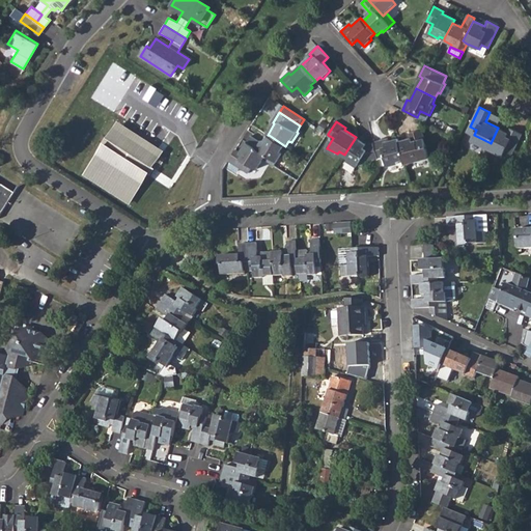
[(509,133),(498,128),(491,143),(505,150),(508,146),(514,149),(523,133),(511,128),(509,133)]
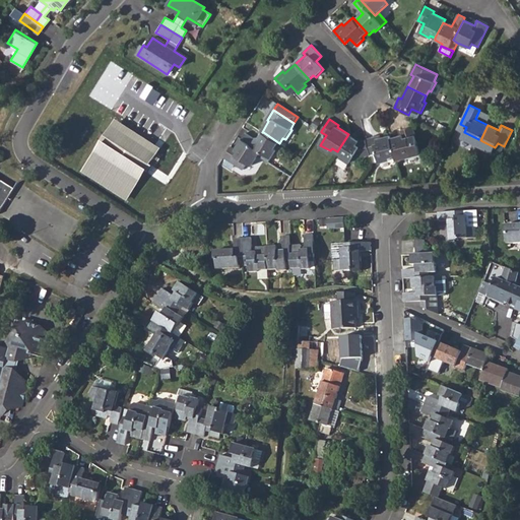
[(403,135),(391,138),(396,156),(397,160),(414,156),(413,151),(419,149),(413,127),(401,130),(403,135)]
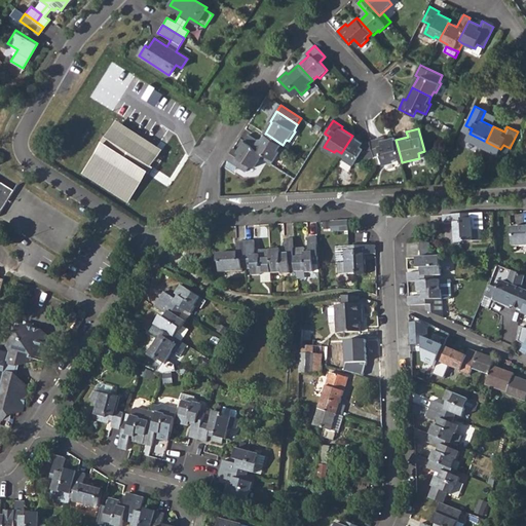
[(152,167),(160,154),(125,132),(118,144),(121,146),(117,151),(114,150),(105,164),(107,165),(104,171),(99,167),(92,178),(135,204),(151,178),(144,173),(148,166),(152,167)]
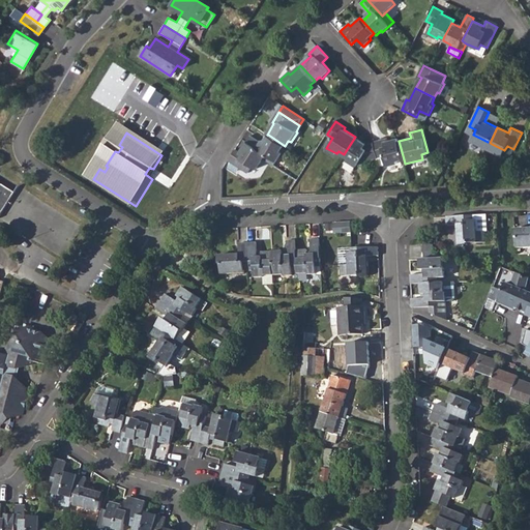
[(282,151),(285,146),(268,135),(263,143),(252,136),(247,143),(266,154),(264,157),(275,166),(284,153),(282,151)]
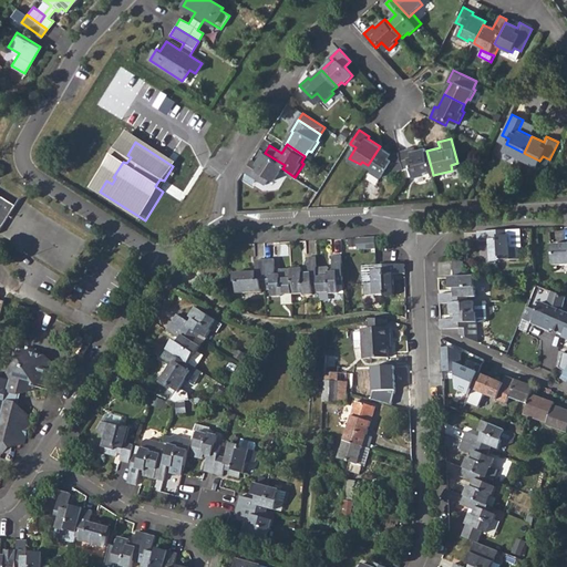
[(383,175),(404,169),(399,152),(391,153),(380,146),(368,165),(373,169),(371,172),(381,177),(383,175)]
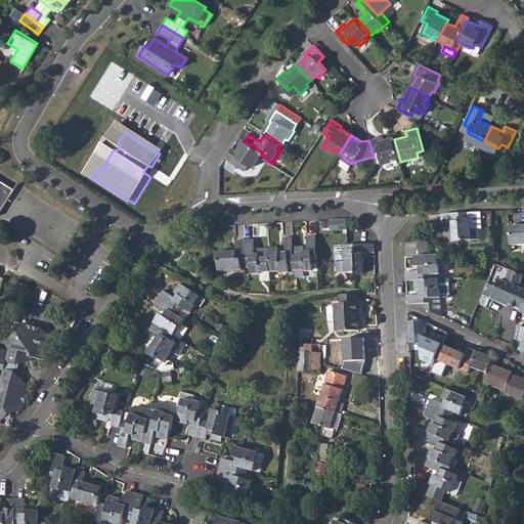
[(394,159),(399,158),(394,139),(393,136),(382,140),(381,137),(368,140),(374,157),(381,155),(383,162),(383,165),(394,162),(394,159)]
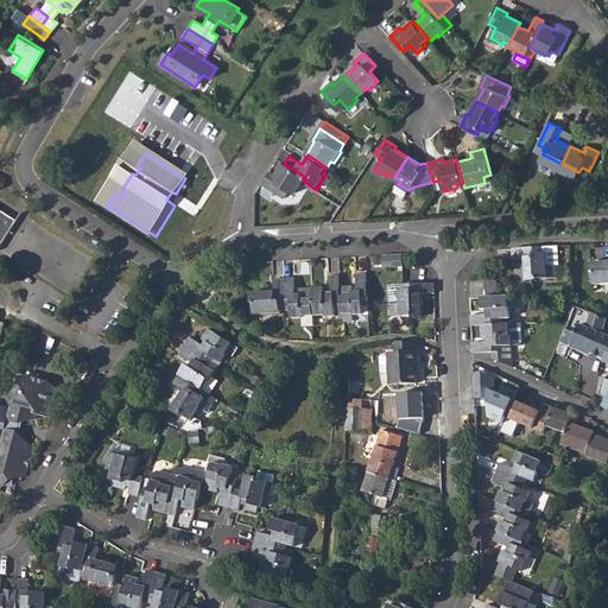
[(295,195),(303,181),(305,177),(284,164),(276,175),(270,171),(261,184),(285,198),(290,191),(295,195)]
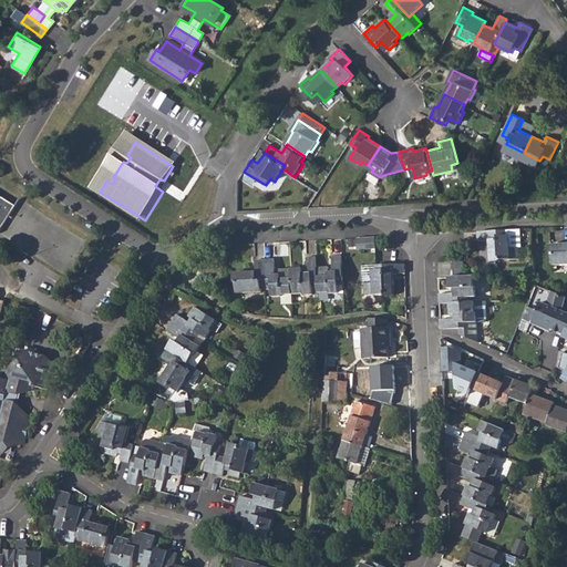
[(155,186),(163,192),(177,168),(173,166),(164,181),(160,179),(155,186)]
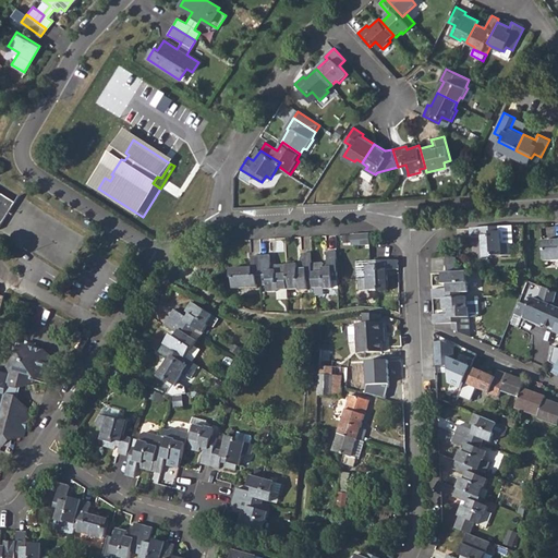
[(398,167),(400,176),(408,172),(405,165),(398,167)]
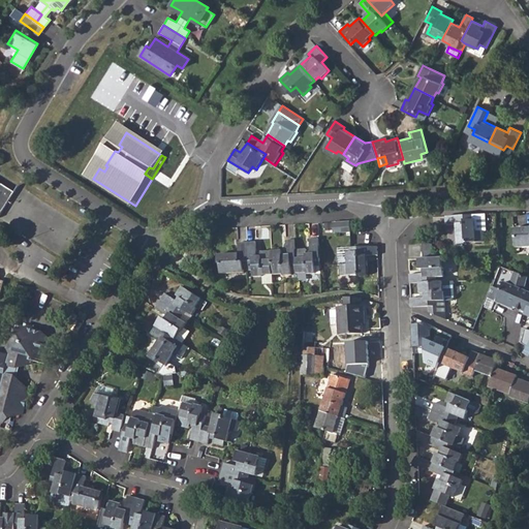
[(487,173),(478,168),(472,181),(481,181),(487,173)]
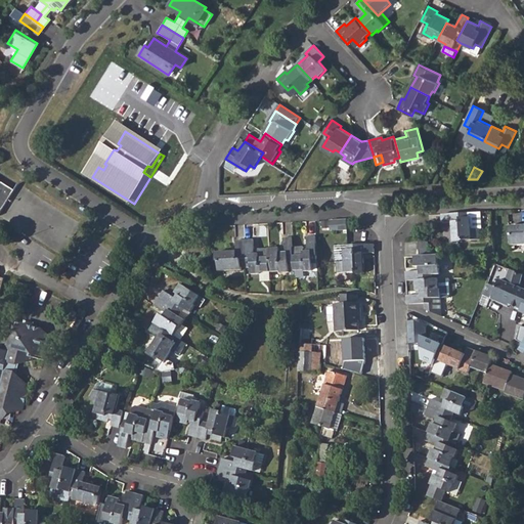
[(481,212),(469,213),(469,218),(472,218),(473,229),(481,228),(482,229),(481,212)]
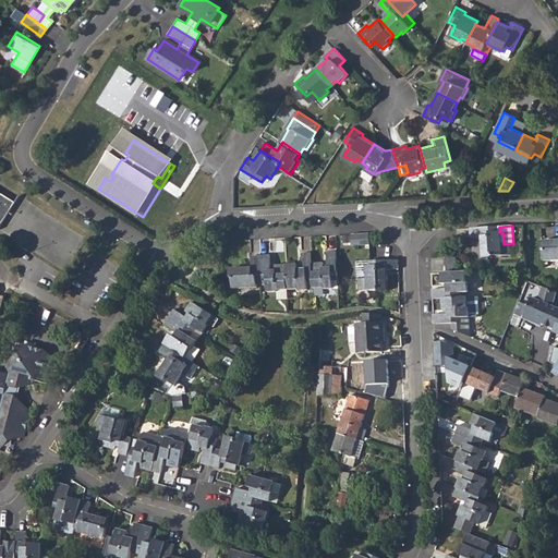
[(499,232),(499,227),(471,229),(471,238),(483,237),(483,258),(493,257),(493,256),(512,255),(512,243),(504,244),(502,232),(499,232)]
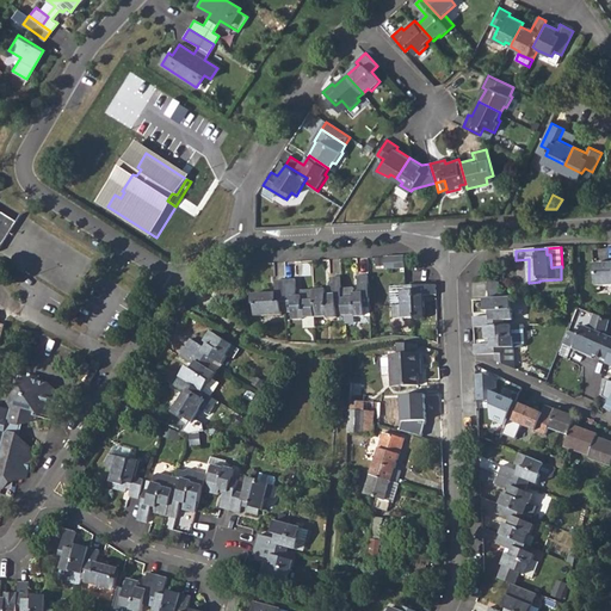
[(387,270),(406,269),(406,255),(386,257),(387,270)]
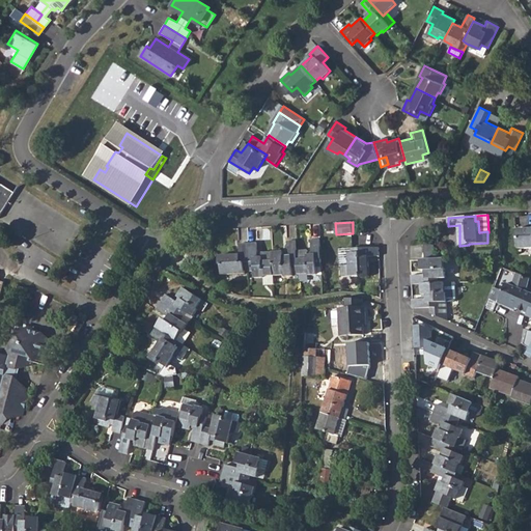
[(530,228),(518,229),(519,249),(530,248),(530,228)]
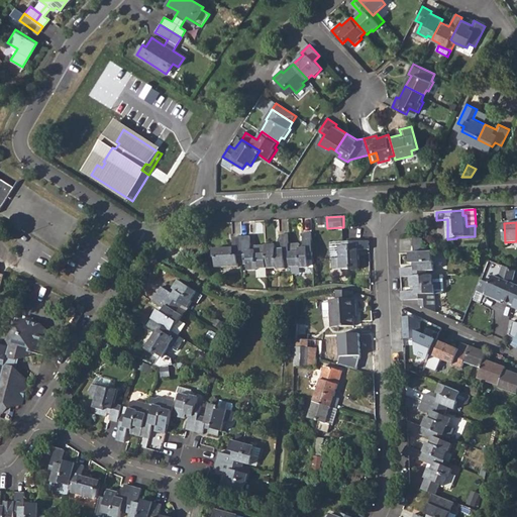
[(310,261),(314,261),(313,233),(304,234),(305,248),(301,248),(300,245),(290,245),(291,262),(291,268),(301,268),(301,269),(310,268),(310,261)]
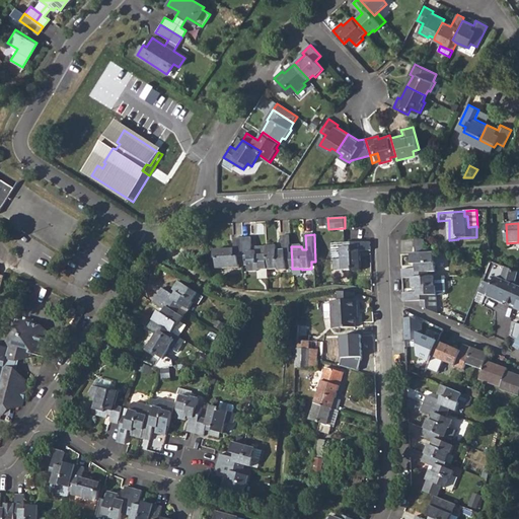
[(287,263),(292,263),(291,246),(291,235),(282,236),(283,251),(279,251),(278,246),(268,247),(269,270),(279,270),(279,271),(287,270),(287,263)]
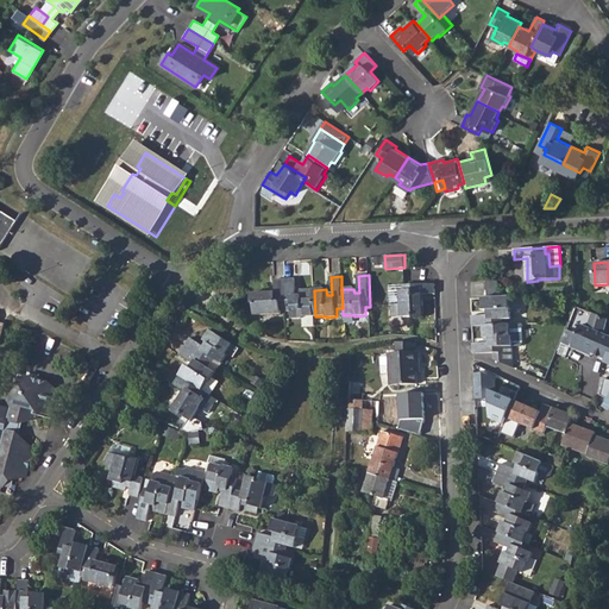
[(303,316),(315,316),(314,290),(301,292),(301,296),(297,296),(296,278),(286,280),(287,311),(293,311),(293,319),(303,319),(303,316)]
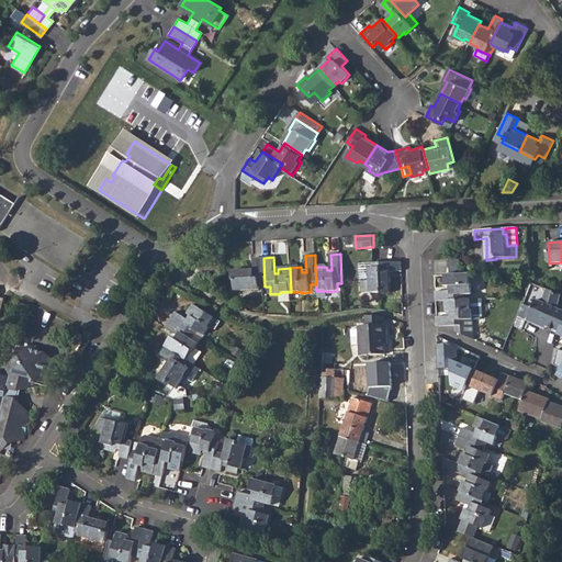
[(260,288),(265,287),(263,258),(255,258),(256,270),(235,271),(236,291),(260,291),(260,288)]
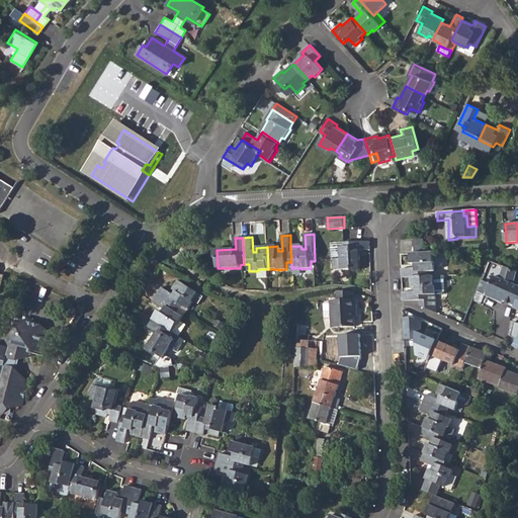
[(360,251),(370,250),(369,241),(345,242),(343,242),(344,247),(341,247),(341,259),(334,260),(334,270),(351,270),(360,270),(360,251)]
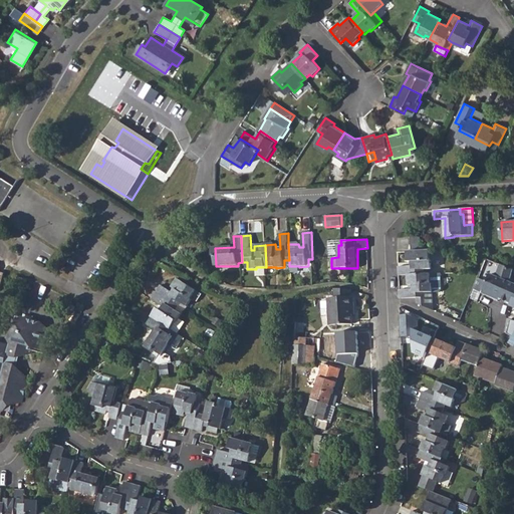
[(431,260),(431,250),(412,251),(408,252),(409,263),(413,262),(413,266),(399,267),(399,275),(409,275),(425,274),(425,270),(432,269),(432,261),(431,260)]
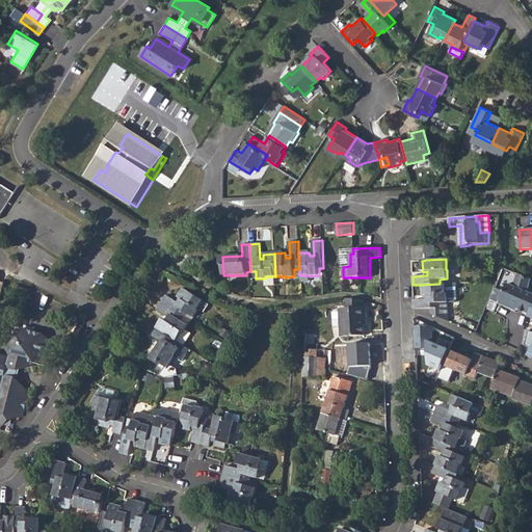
[(531,292),(528,291),(531,278),(519,273),(514,286),(508,284),(505,292),(497,288),(491,300),(512,309),(512,307),(520,310),(531,315),(531,313),(531,292)]
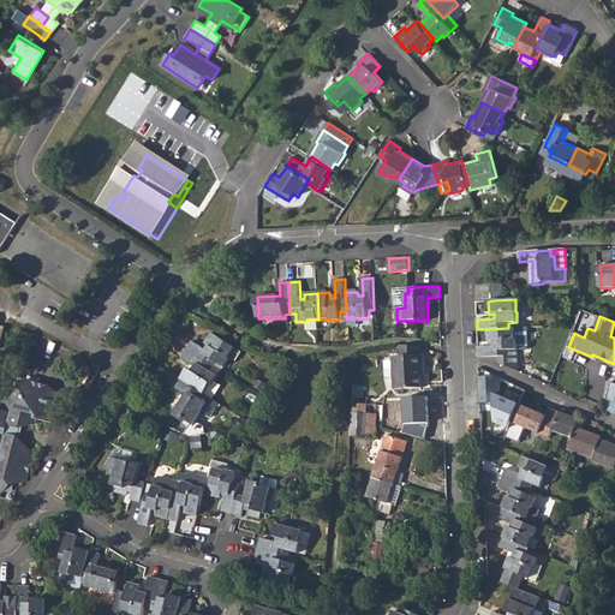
[(511,351),(518,351),(526,350),(529,347),(527,328),(517,328),(508,328),(489,329),(490,342),(494,341),(495,346),(478,347),(478,357),(500,357),(500,363),(508,368),(509,365),(511,366),(511,351)]
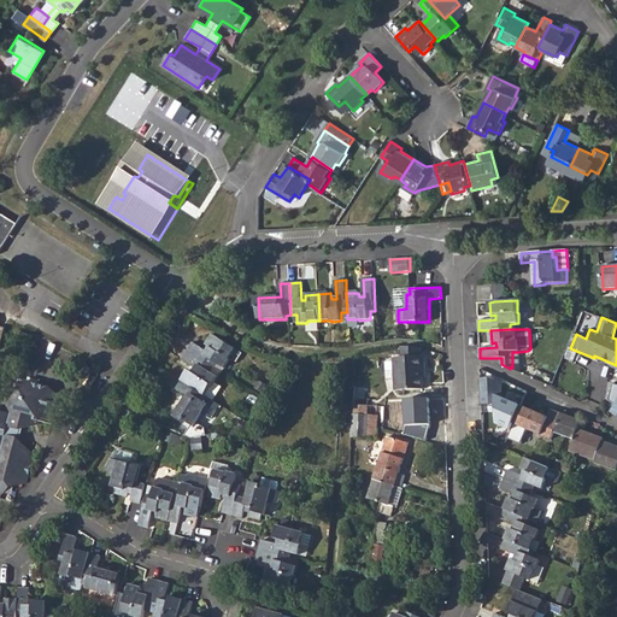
[(195,344),(189,351),(216,368),(218,364),(225,369),(231,358),(230,358),(236,348),(213,334),(206,346),(211,347),(209,351),(195,344)]
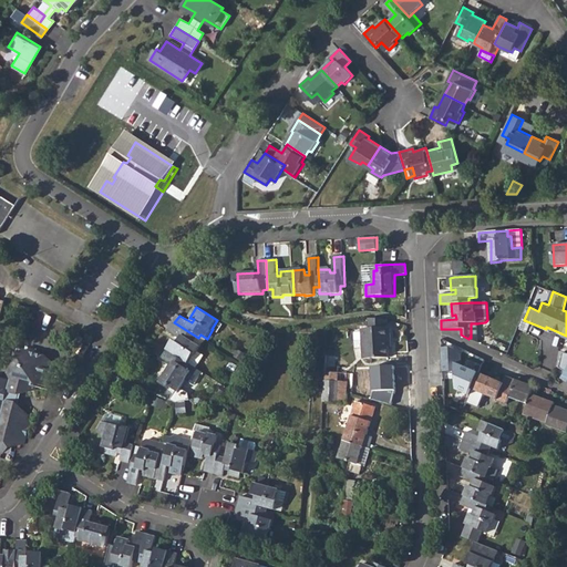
[(388,329),(388,320),(371,319),(371,330),(363,330),(364,360),(389,360),(389,349),(389,339),(391,338),(391,329),(388,329)]
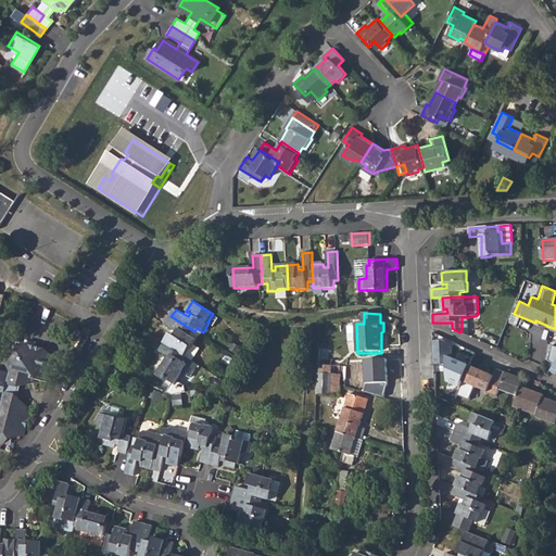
[(219,318),(213,314),(207,323),(209,323),(214,326),(219,318)]
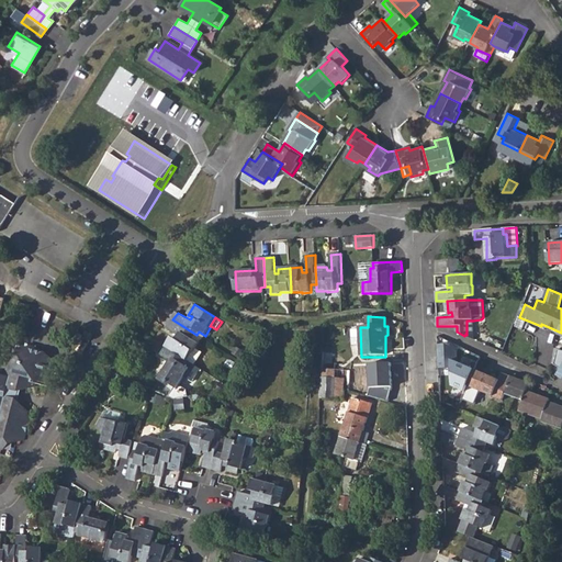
[(194,339),(197,335),(172,319),(168,328),(180,336),(178,339),(173,337),(167,347),(189,360),(194,351),(195,351),(198,348),(200,344),(194,339)]
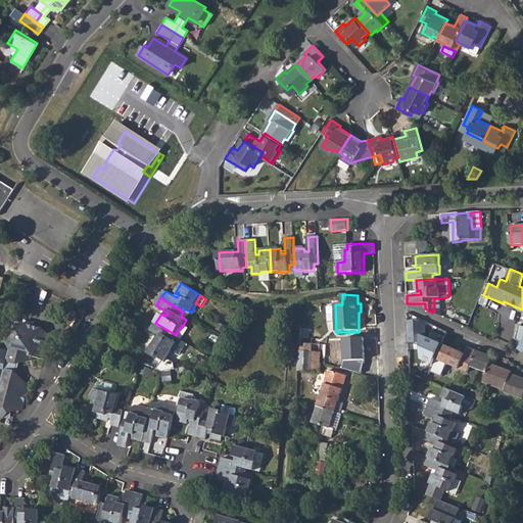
[(405,320),(407,343),(417,341),(419,360),(429,364),(439,342),(425,336),(423,319),(405,320)]
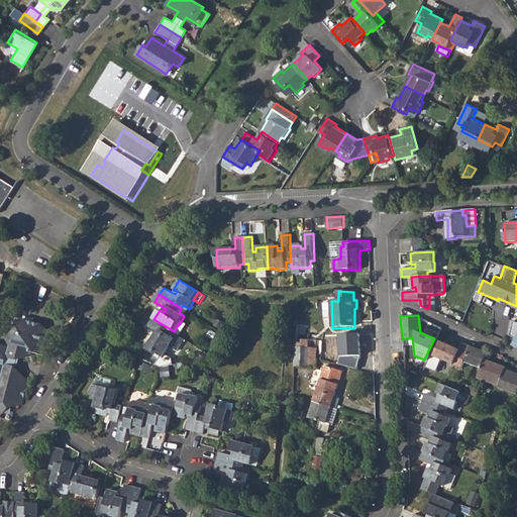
[(309,317),(297,316),(296,340),(308,340),(309,317)]
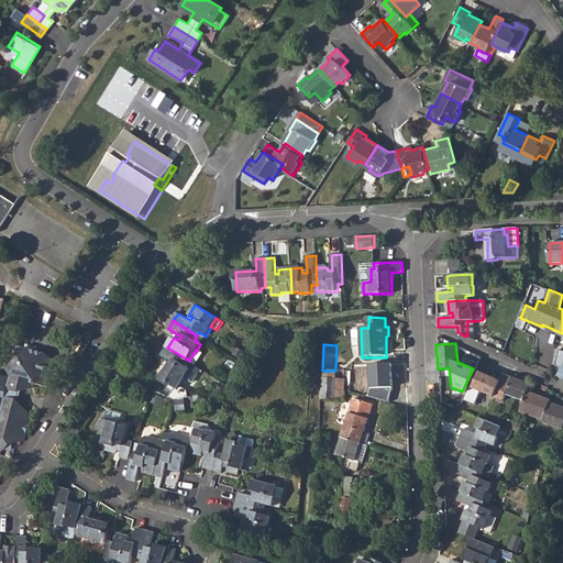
[(0,434),(0,435),(0,451),(9,454),(12,445),(23,448),(31,443),(36,424),(34,421),(35,414),(22,403),(25,394),(41,390),(44,381),(57,383),(59,374),(65,375),(66,368),(62,367),(63,364),(50,350),(35,346),(34,351),(21,348),(17,364),(10,362),(7,376),(0,374),(0,363),(1,360),(0,359),(0,434)]
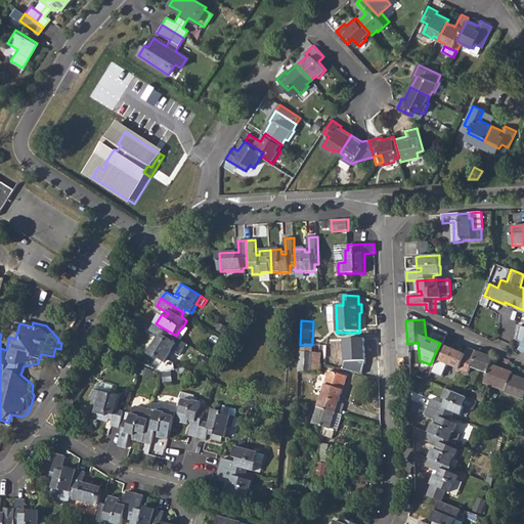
[(176,336),(156,323),(151,331),(160,337),(150,351),(164,360),(166,362),(168,358),(173,351),(180,355),(185,347),(178,343),(181,339),(176,336)]
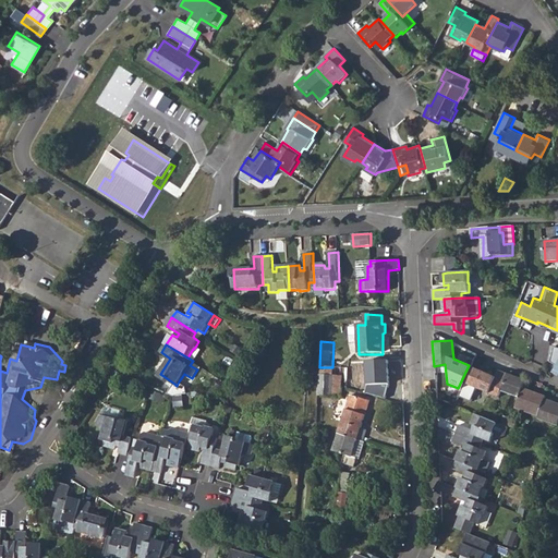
[(202,350),(196,346),(194,349),(193,349),(187,358),(193,361),(194,362),(202,350)]
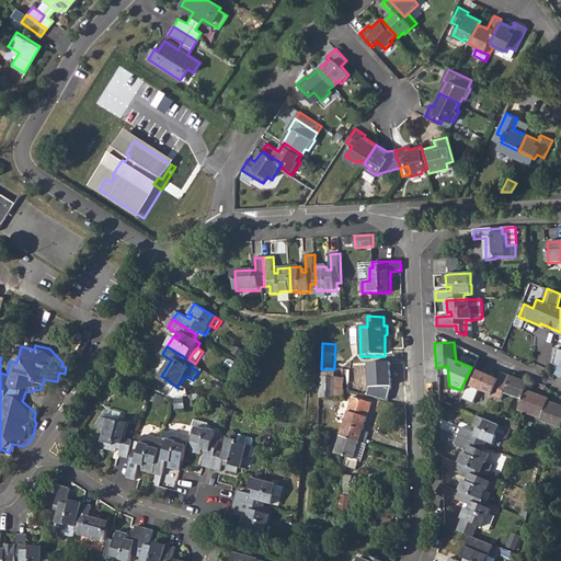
[(367,387),(366,395),(386,400),(390,386),(388,362),(365,363),(367,387)]
